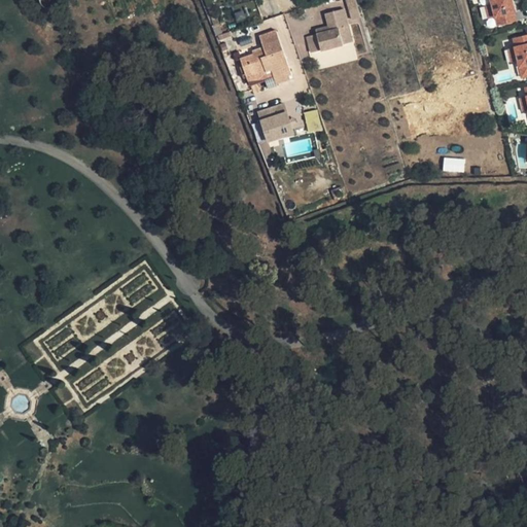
[(204,0),(210,14),(215,12),(216,12),(214,4),(213,1),(214,0),(204,0)]
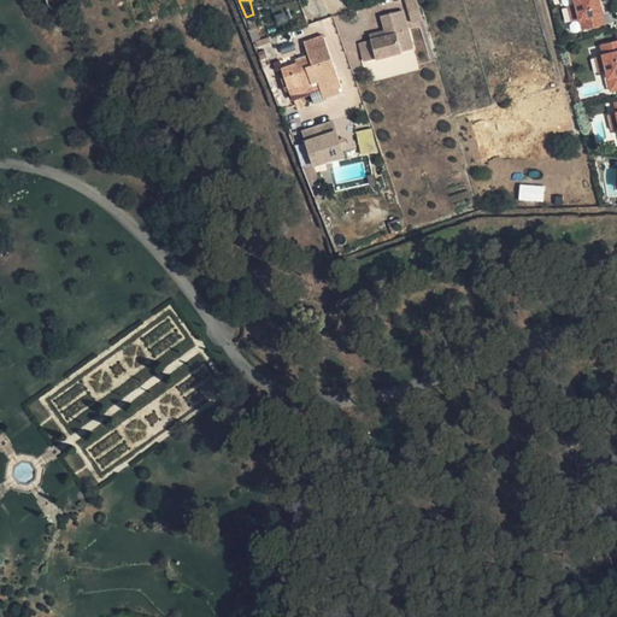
[(298,0),(292,0),(271,6),(276,24),(305,17),(298,0)]
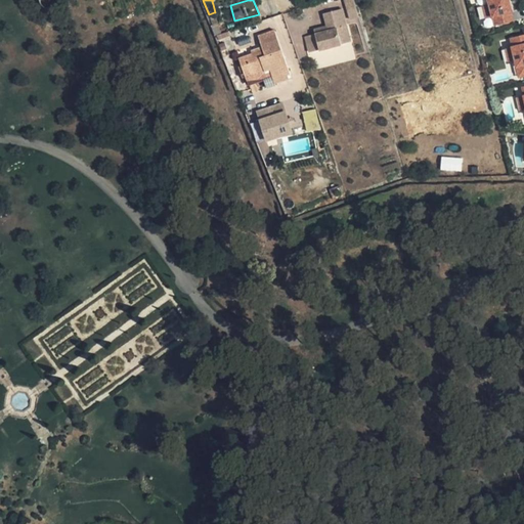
[(353,0),(344,0),(350,19),(358,16),(353,0)]
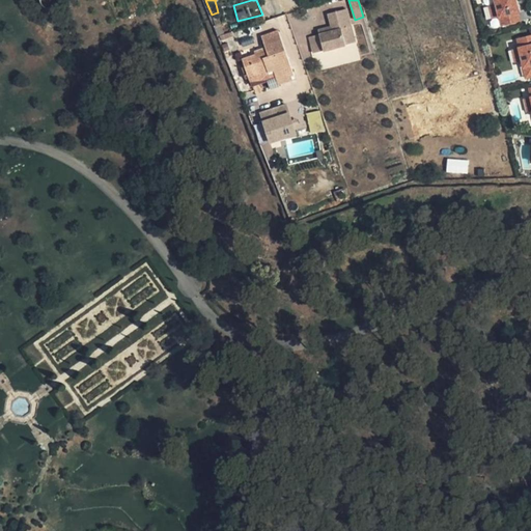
[(515,0),(494,0),(496,3),(499,17),(502,26),(520,21),(516,12),(519,11),(515,0)]
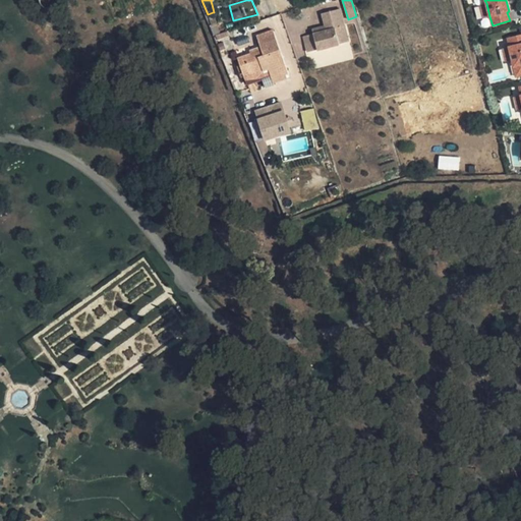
[(329,10),(339,7),(338,1),(327,4),(329,10)]
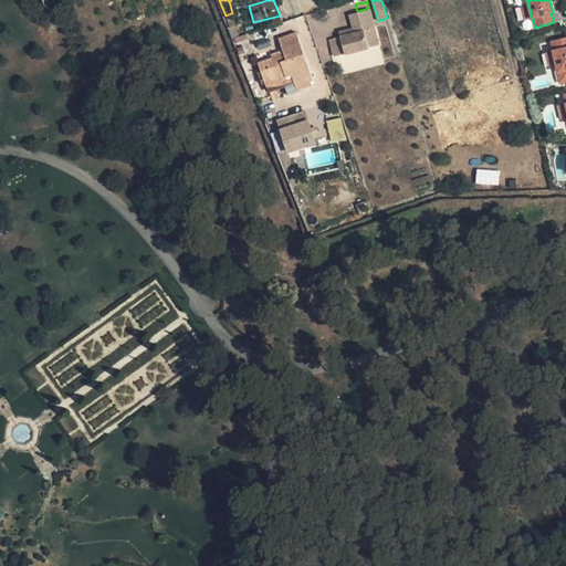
[(532,18),(528,3),(521,6),(524,20),(532,18)]
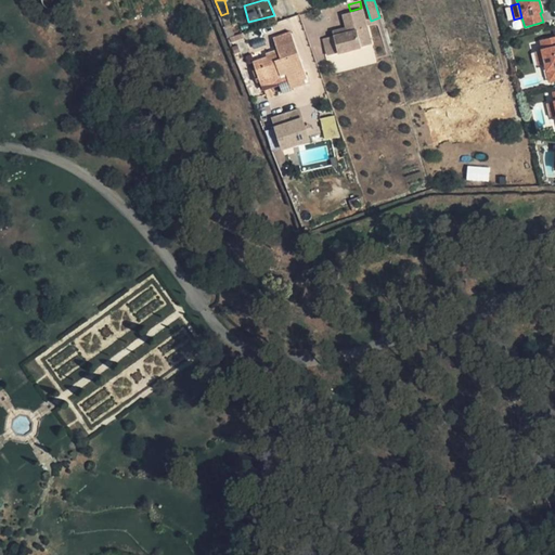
[(351,31),(324,38),(328,55),(371,44),(362,10),(347,13),(351,31)]
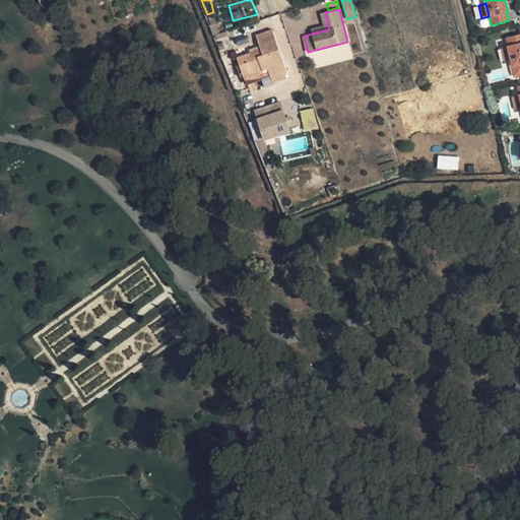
[(212,12),(207,14),(210,24),(215,23),(212,12)]
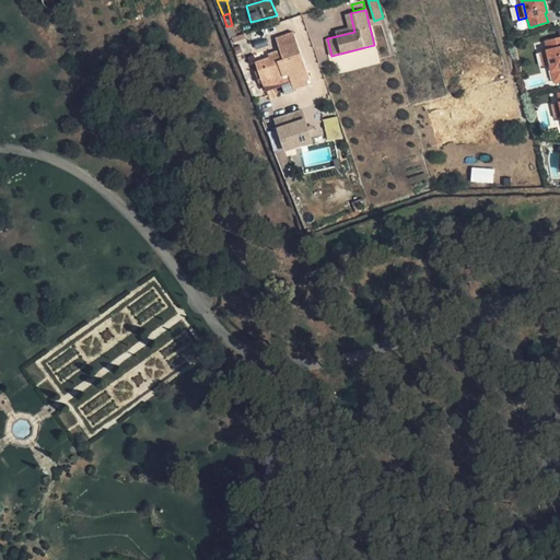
[(350,13),(347,14),(350,28),(336,32),(337,36),(354,32),(350,13)]
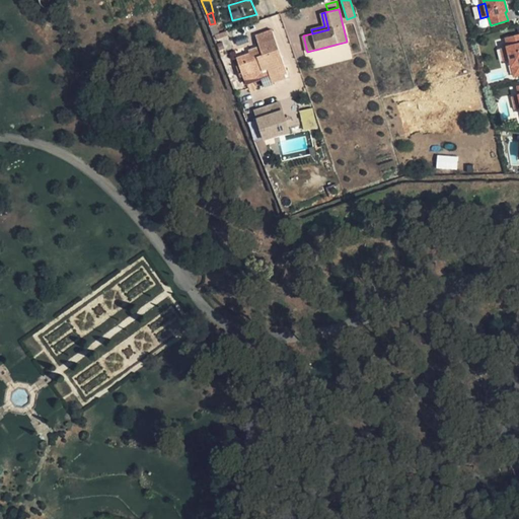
[(215,23),(210,24),(213,34),(219,32),(215,23)]
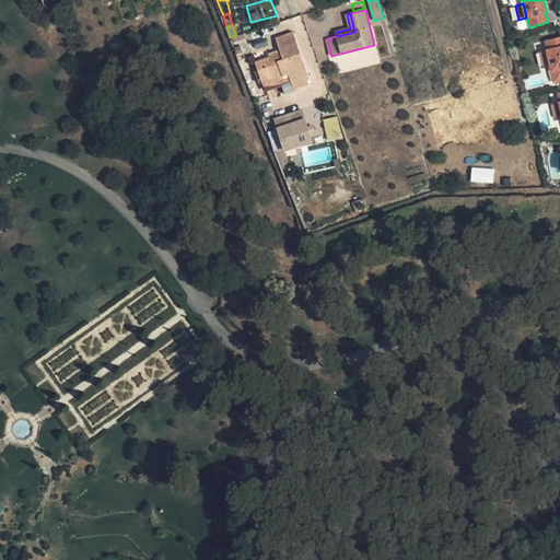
[(293,32),(276,38),(281,54),(255,62),(258,70),(255,71),(259,83),(263,82),(263,83),(266,90),(282,84),(284,94),(294,91),(293,89),(312,82),(293,32)]
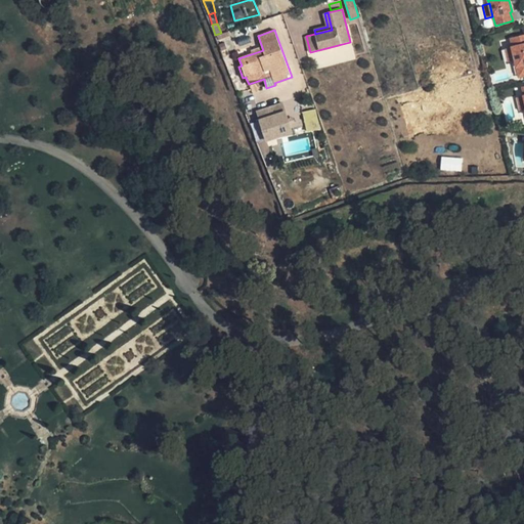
[(523,34),(510,38),(512,47),(515,60),(519,77),(523,75),(523,34)]
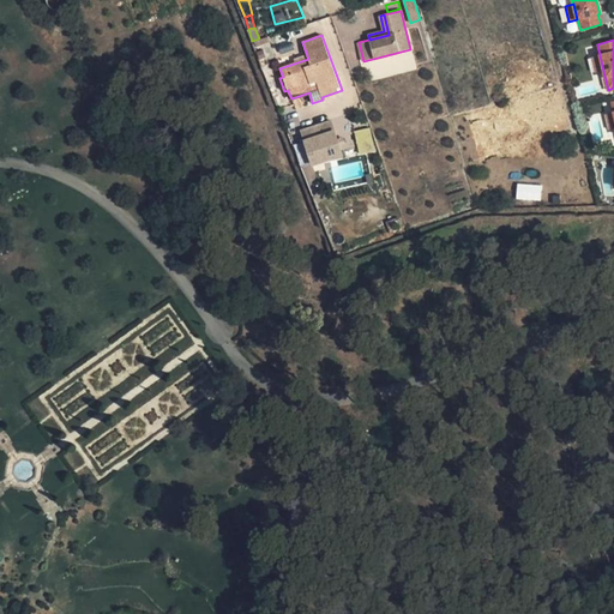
[(600,55),(591,58),(595,73),(603,71),(600,55)]
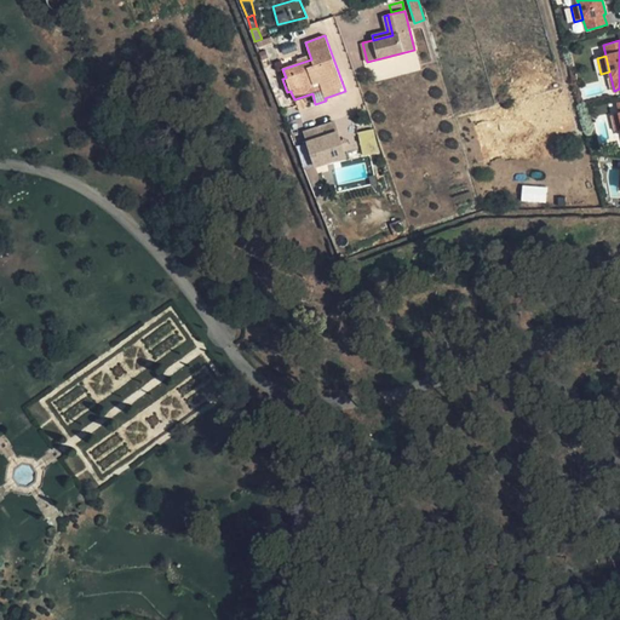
[(333,122),(304,132),(315,166),(344,156),(333,122)]
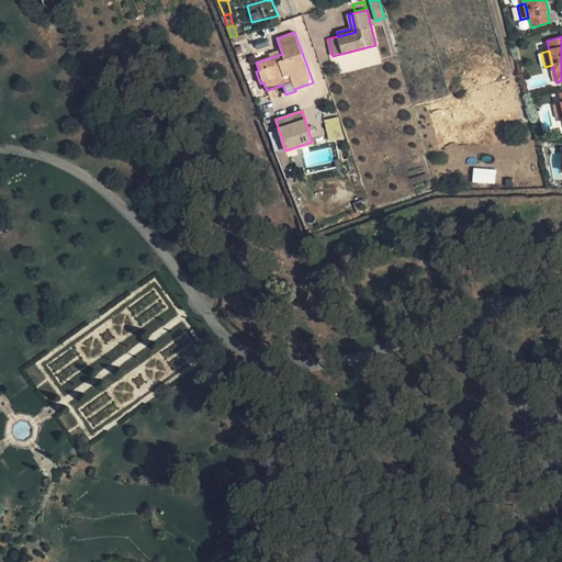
[(338,117),(325,121),(329,141),(343,138),(338,117)]
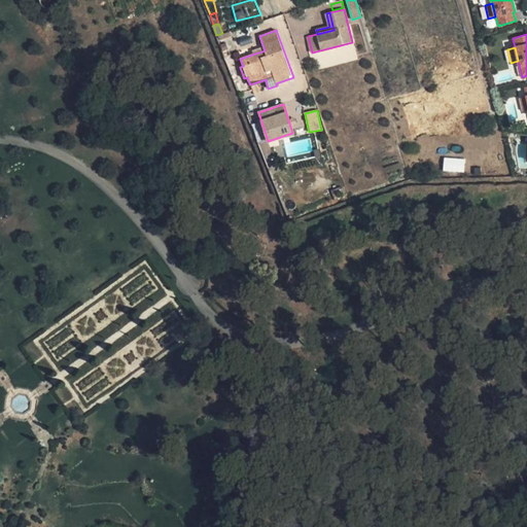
[(443,157),(443,171),(464,172),(464,159),(443,157)]
